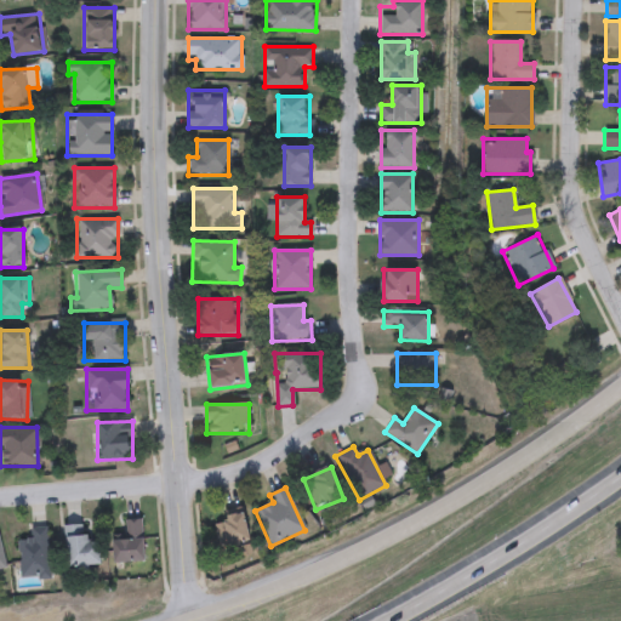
[(214,519),(245,516),(249,545),(217,548),(214,519)]
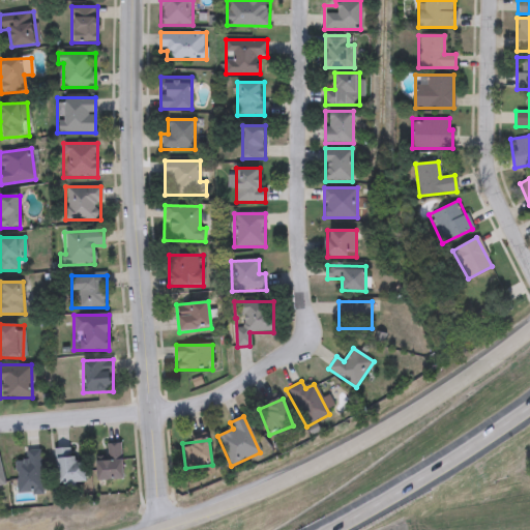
[(122,480),(95,480),(95,461),(107,461),(107,444),(122,443),(122,480)]
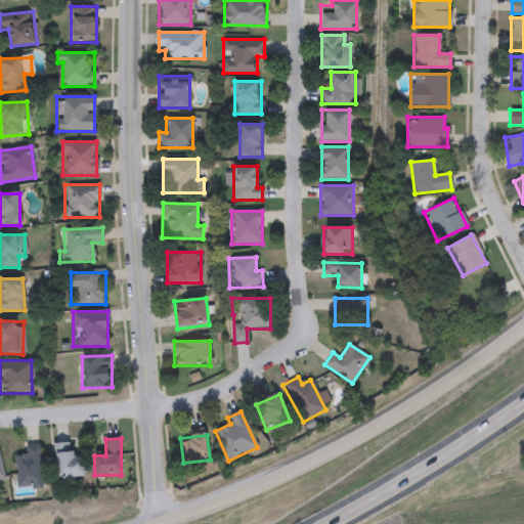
[(69,443),(69,454),(83,454),(83,478),(55,478),(55,443),(69,443)]
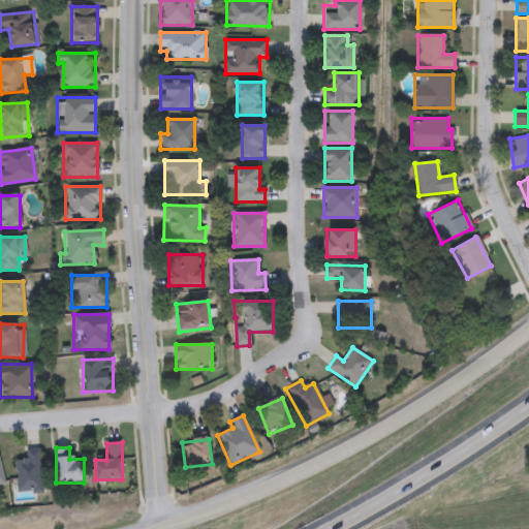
[(40,492),(14,493),(13,460),(25,460),(24,449),(39,449),(40,492)]
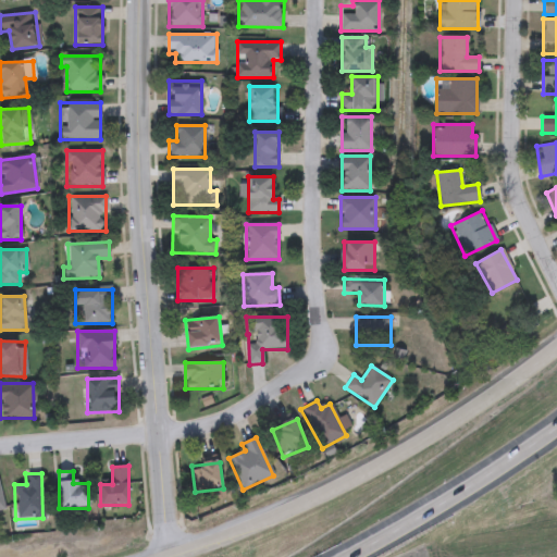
All buildings are outlined.
